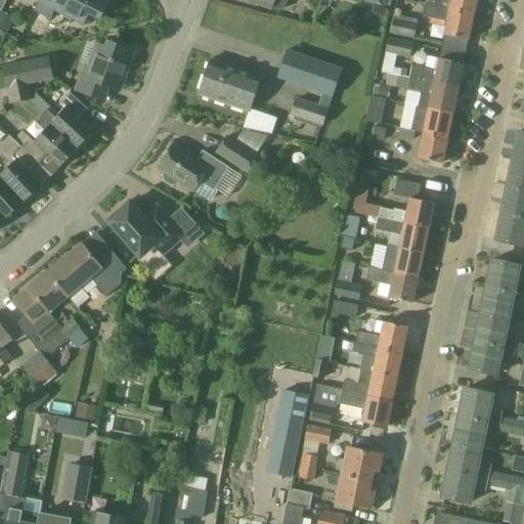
[(41,0),(37,9),(51,16),(55,8),(84,23),(88,13),(100,18),(108,0),(41,0)]
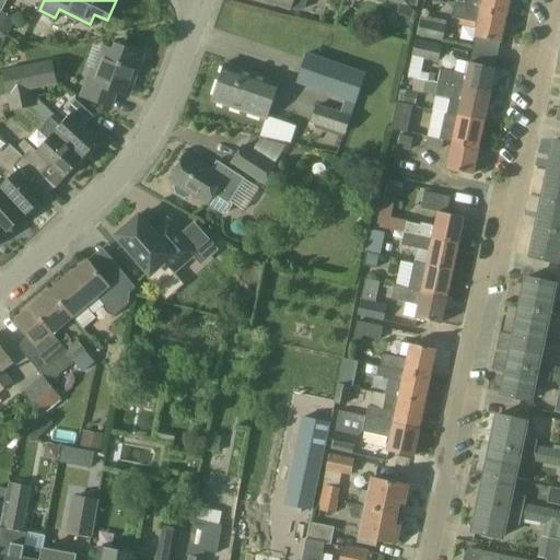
[(263,0),(290,10),(290,9),(299,12),(304,10),(306,0),(263,0)]
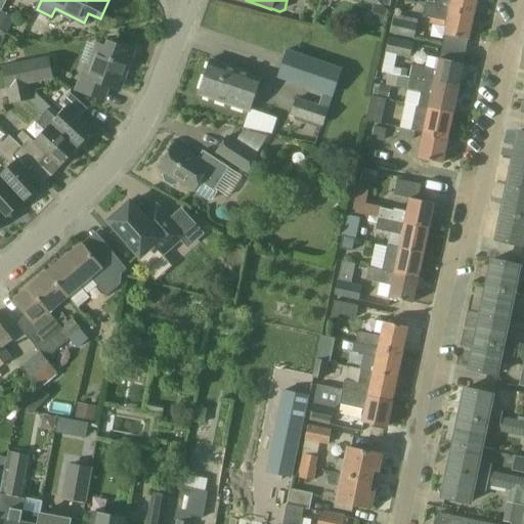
[(426,0),(426,4),(440,7),(450,9),(449,9),(474,14),(476,0),(426,0)]
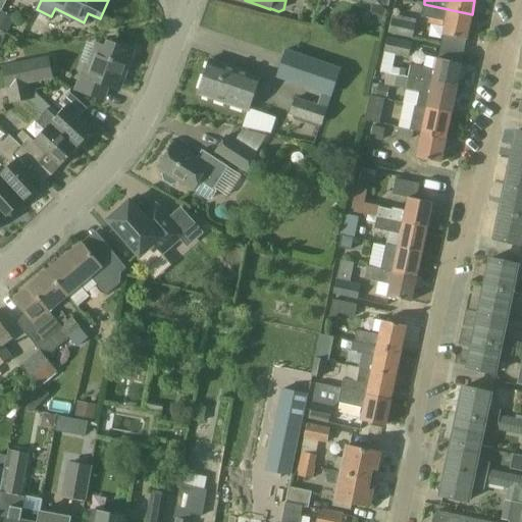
[(467,40),(472,14),(448,9),(449,9),(438,7),(424,4),(421,16),(446,21),(442,35),(467,40)]
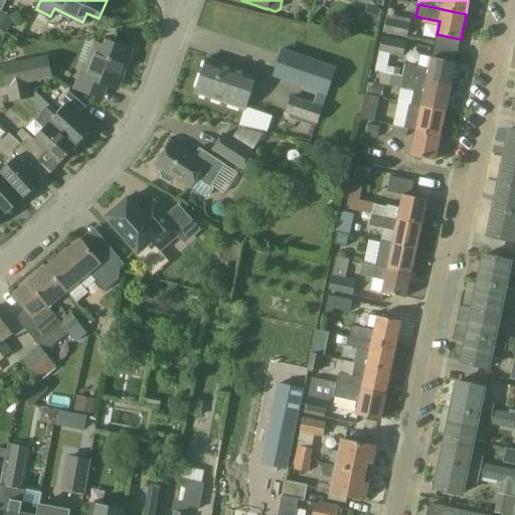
[(381,9),(371,6),(366,21),(376,24),(381,9)]
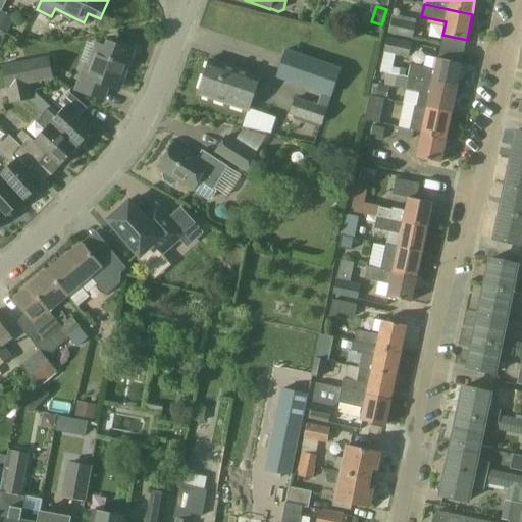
[(0,28),(6,32),(13,16),(0,10),(0,28)]
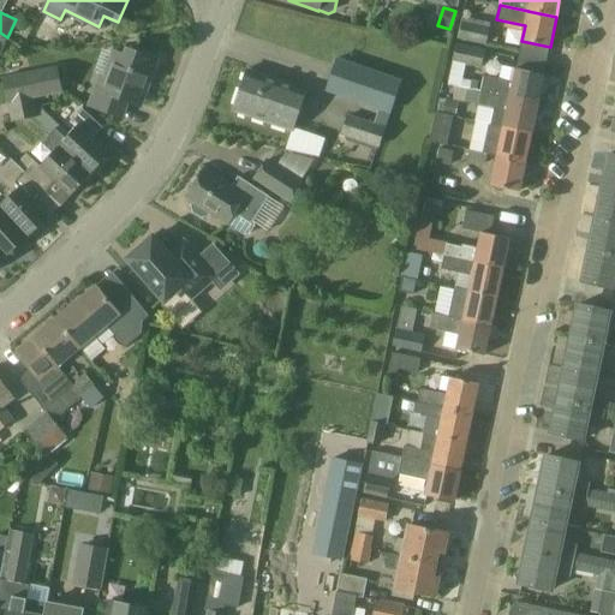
[(487,46),(490,28),(491,23),(463,16),(458,40),(487,46)]
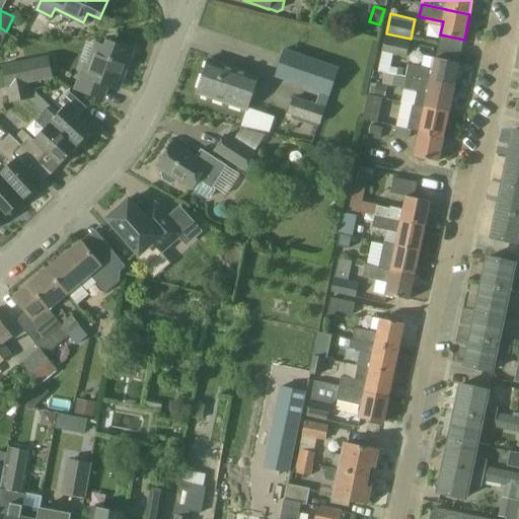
[(406,58),(410,43),(385,38),(382,52),(378,71),(389,74),(393,55),(406,58)]
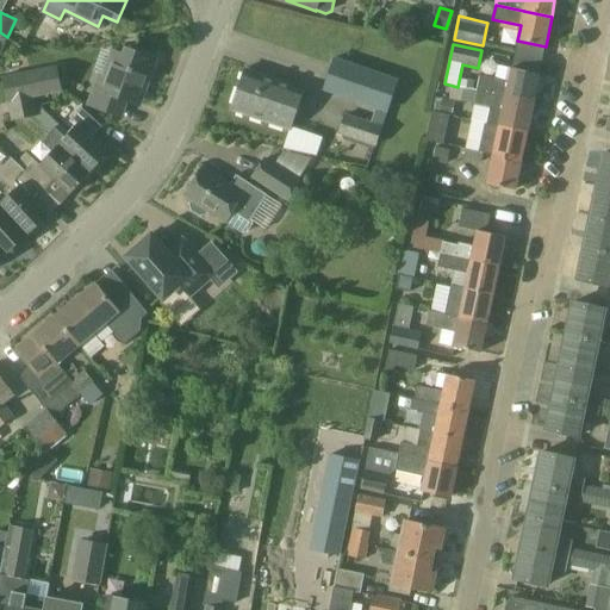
[(155,60),(126,49),(124,56),(113,51),(104,78),(99,76),(89,106),(119,117),(125,101),(135,104),(142,85),(145,86),(155,60)]
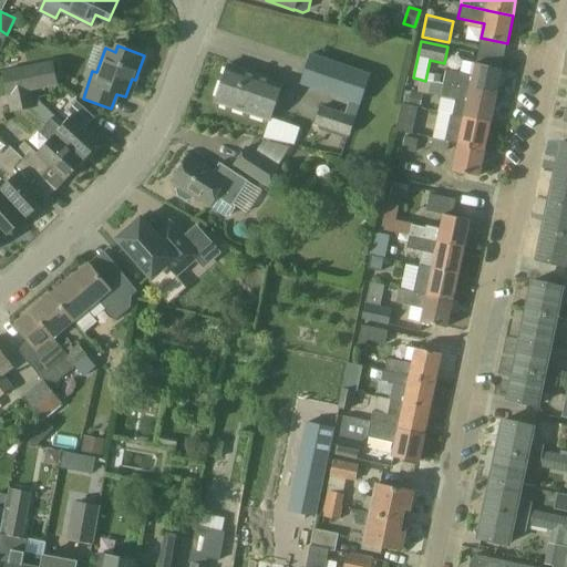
[(371,74),(310,53),(299,85),(349,102),(360,105),(371,74)]
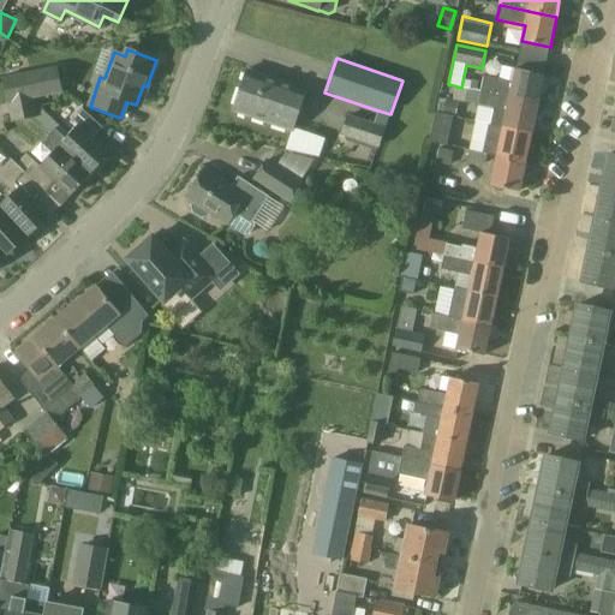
[(58,66),(4,77),(9,105),(36,99),(63,94),(58,66)]
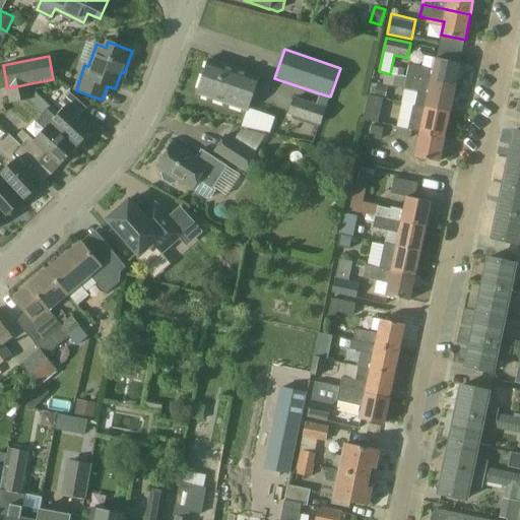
[(431,83),(454,88),(460,63),(436,58),(434,69),(409,64),(406,76),(406,77),(406,78),(421,81),(421,80),(430,82),(431,82),(431,83)]
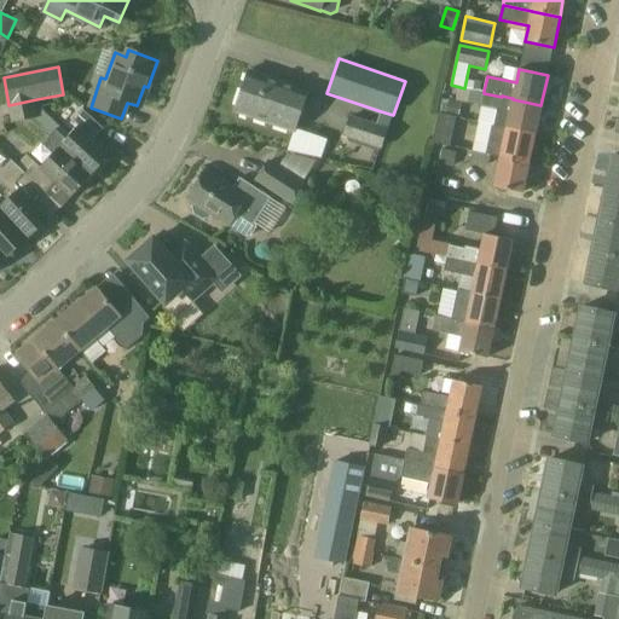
[(320,158),(328,139),(295,128),(308,90),(249,70),(235,111),(294,132),(288,151),(320,158)]
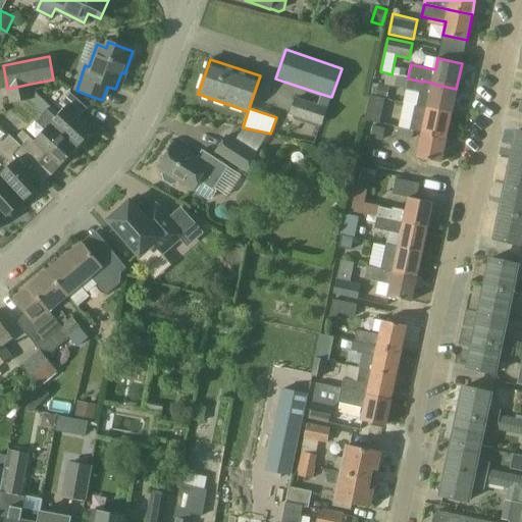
[(408,79),(408,77),(397,75),(395,87),(406,89),(419,92),(421,93),(423,82),(408,79)]
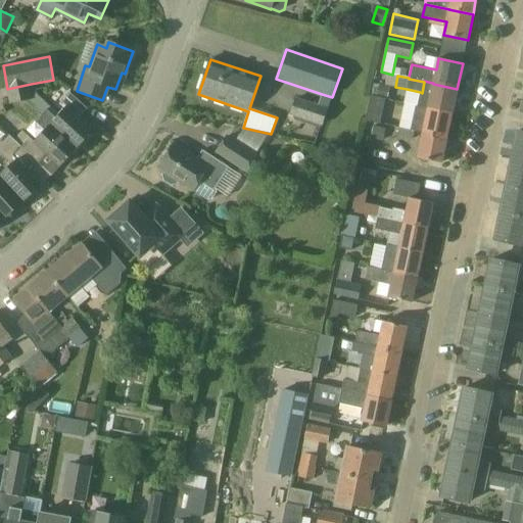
[(453,112),(457,89),(433,84),(433,83),(432,83),(424,81),(424,82),(422,93),(420,92),(417,105),(453,112)]
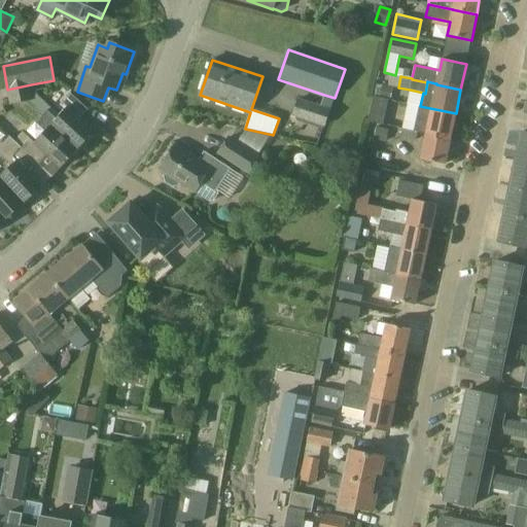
[(10,105),(29,101),(34,100),(33,97),(31,84),(7,90),(10,105)]
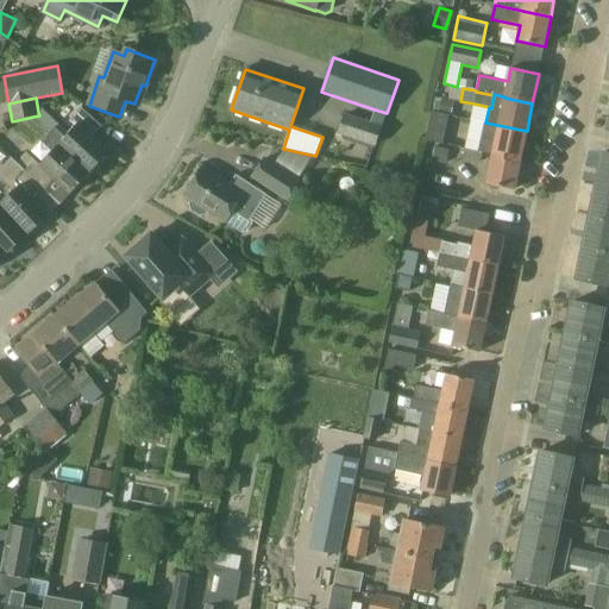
[(48,135),(90,174),(110,152),(93,137),(102,127),(82,108),(71,119),(76,125),(66,137),(55,127),(48,135)]
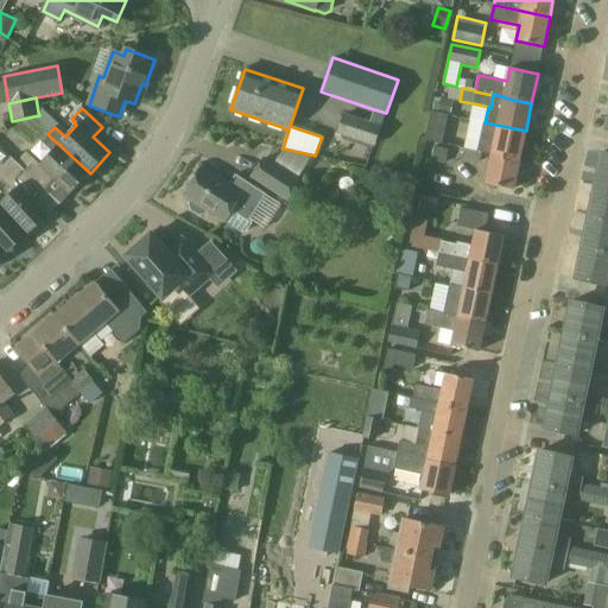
[(442,144),(448,114),(431,111),(425,140),(442,144)]
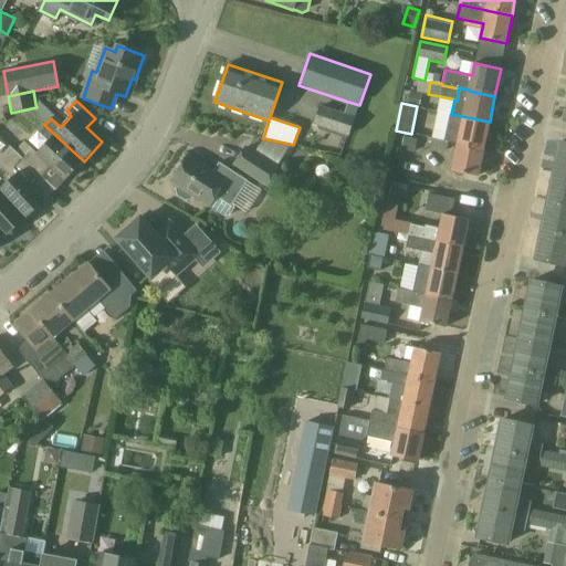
[(349,136),(356,116),(323,105),(316,125),(349,136)]
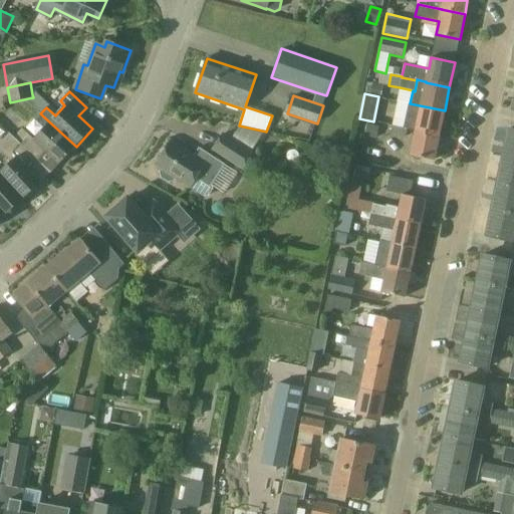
[(439,135),(445,110),(410,103),(405,127),(408,129),(416,131),(416,130),(439,135)]
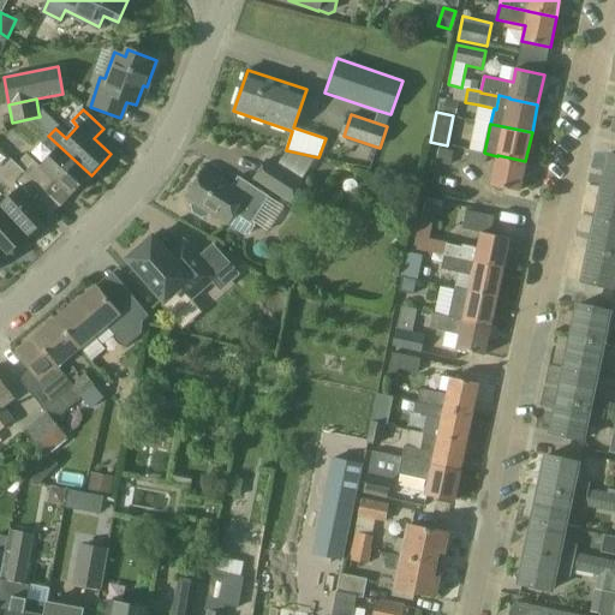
[(71,196),(91,175),(48,136),(41,143),(53,153),(40,166),(35,161),(27,171),(46,190),(55,181),(71,196)]
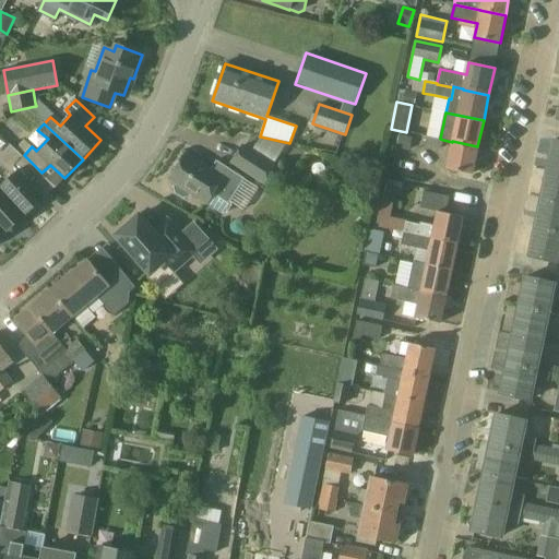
[(443,140),(440,139),(427,135),(425,146),(441,150),(443,140)]
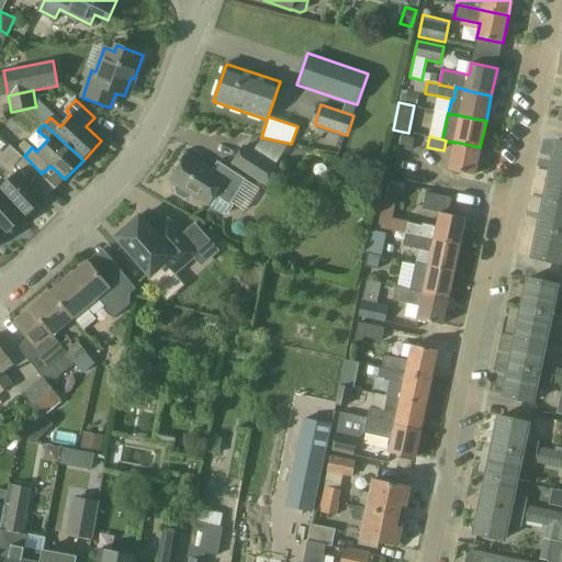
[(474,175),(480,147),(454,142),(454,143),(449,169),(474,175)]
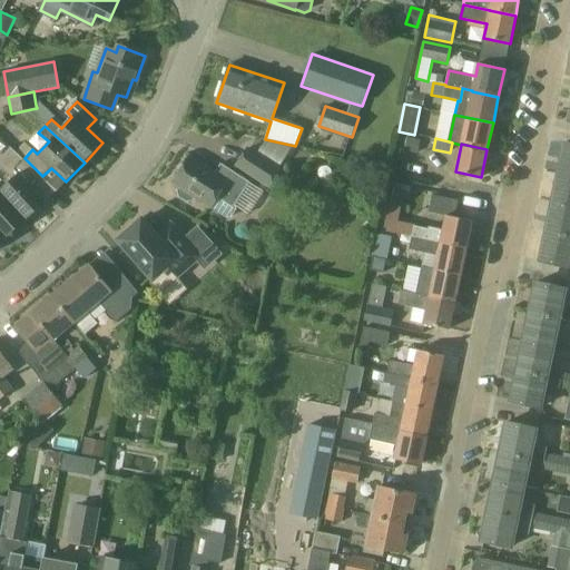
[(558,174),(569,175),(569,145),(563,144),(558,174)]
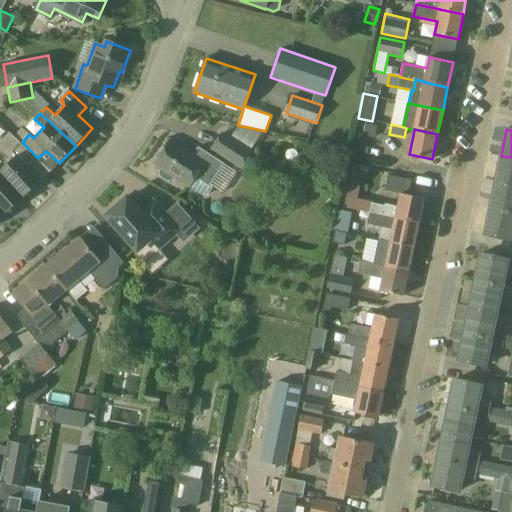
[(255,144),(235,131),(230,138),(222,133),(212,149),(241,168),(251,152),(250,151),(255,144)]
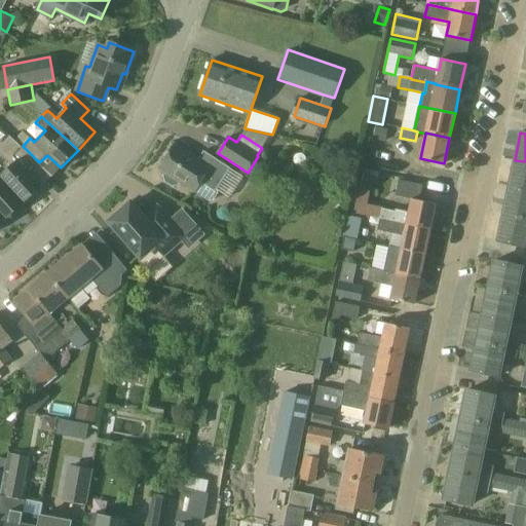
[(39,162),(23,146),(22,147),(9,136),(0,146),(12,157),(10,159),(13,163),(0,175),(0,177),(24,203),(42,187),(29,173),(39,162)]
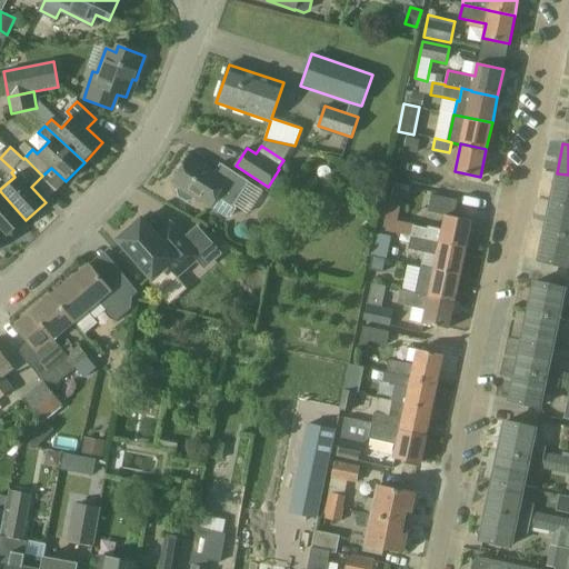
[(215,172),(189,156),(172,182),(179,187),(177,190),(178,197),(187,201),(192,200),(195,198),(210,207),(226,218),(231,218),(237,209),(235,203),(249,182),(220,163),(215,172)]
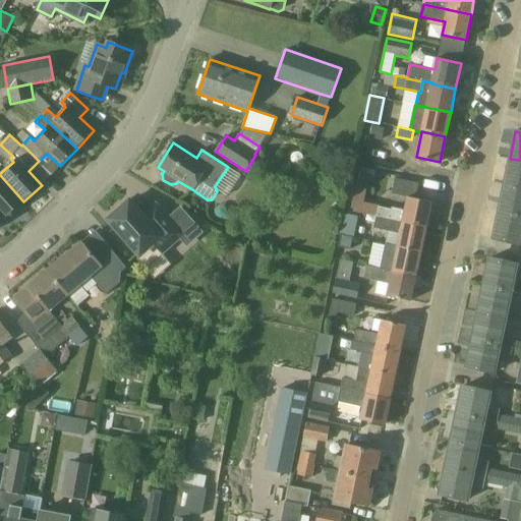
[(520,187),(520,160),(510,159),(504,184),(520,187)]
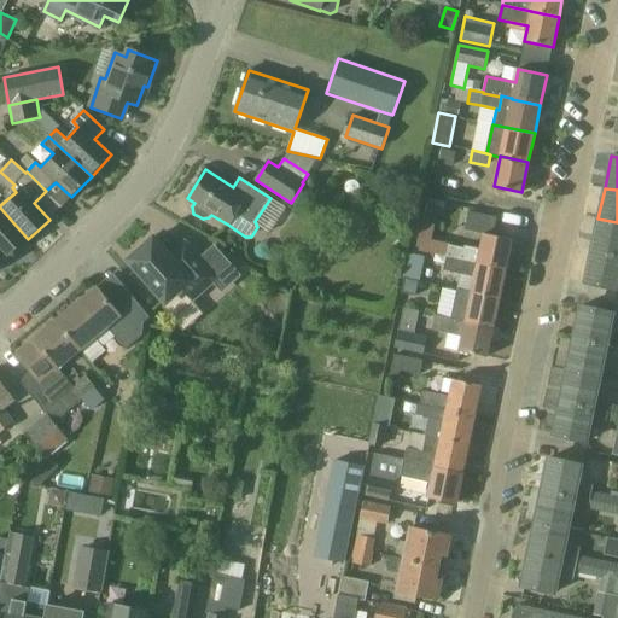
[(0,249),(7,257),(28,239),(0,208),(0,249)]
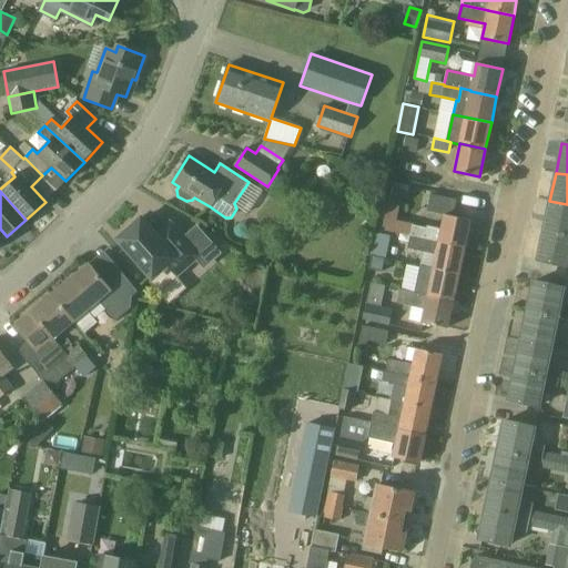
[(413,225),(411,236),(465,247),(470,221),(453,216),(457,200),(430,194),(426,212),(444,215),(442,230),(427,226),(426,229),(413,225)]
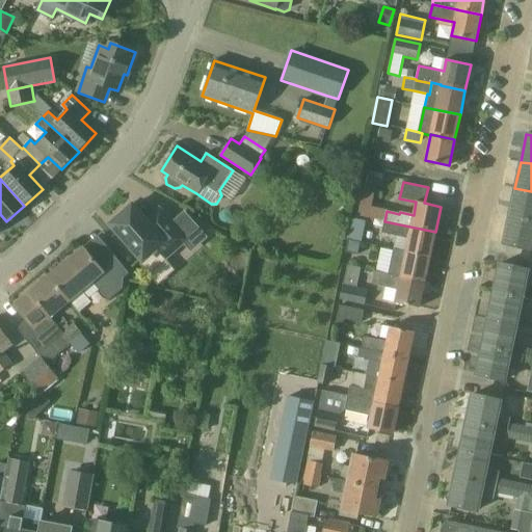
[(373,197),(375,188),(366,186),(364,185),(362,195),(373,197)]
